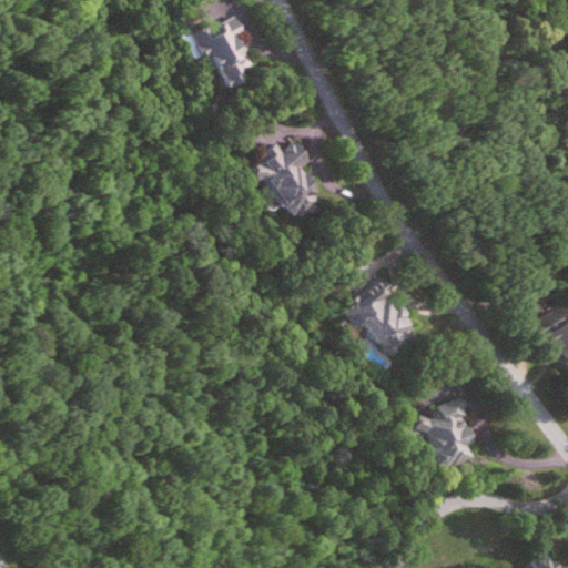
[(221,93),(247,80),(243,72),(252,68),(237,38),(245,34),(236,16),(203,32),(202,29),(192,33),(221,93)]
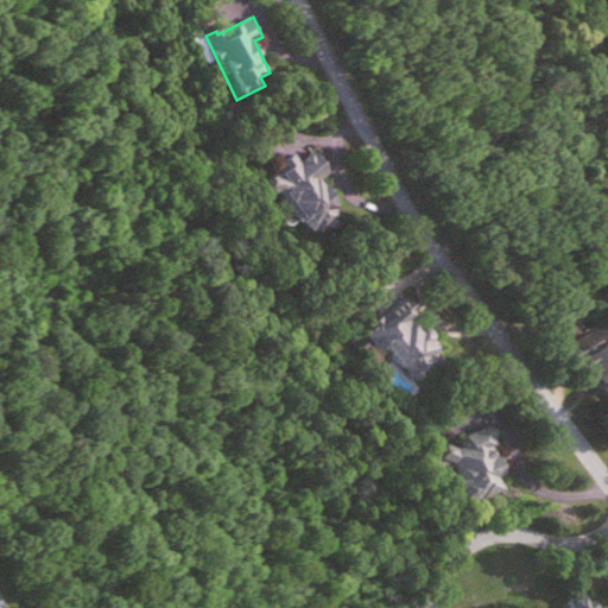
[(264,171),(285,223),(302,217),(308,233),(342,219),(323,173),(328,172),(318,149),(264,171)]
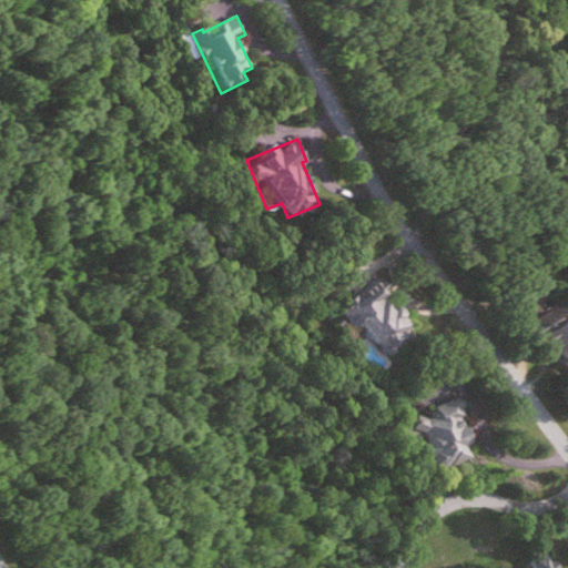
[(361,317),(381,353),(389,348),(394,356),(419,342),(385,280),(341,305),(351,323),(361,317)]
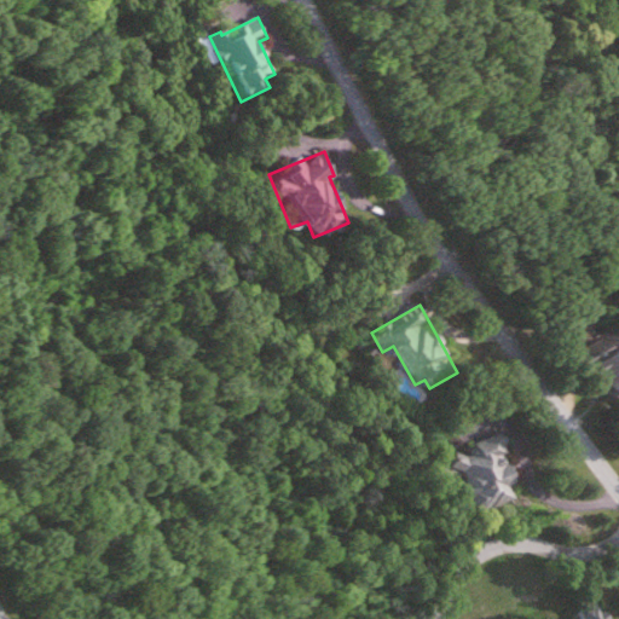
[(618,334),(608,343),(601,334),(580,351),(618,400),(618,334)]
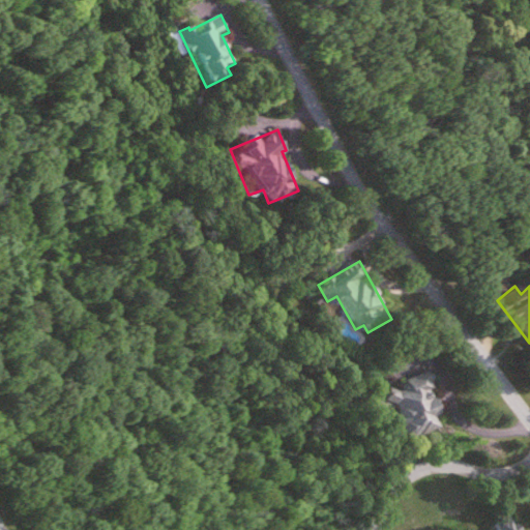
[(443,412),(432,372),(384,385),(389,403),(393,402),(404,437),(441,427),(438,413),(443,412)]
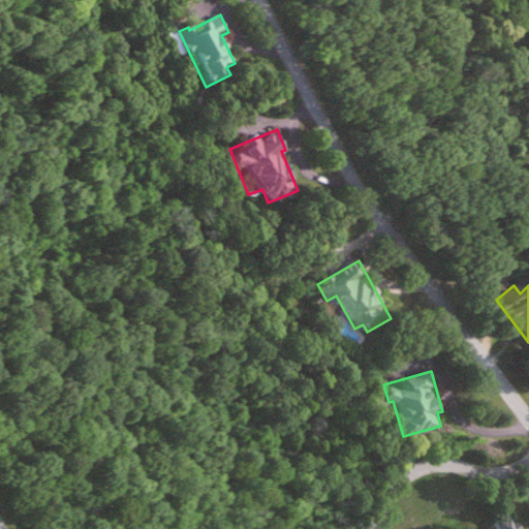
[(520,528),(508,512),(487,528),(520,528)]
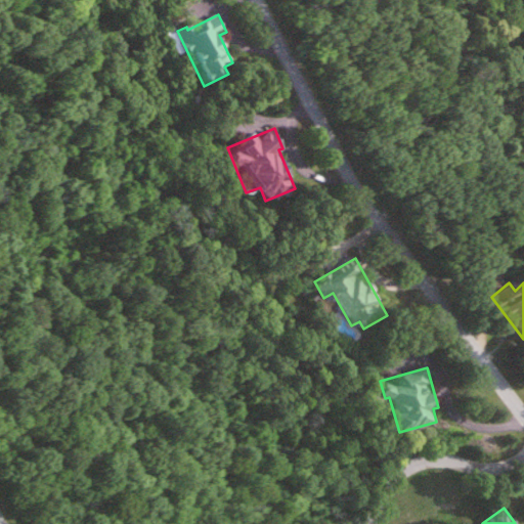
All buildings are outlined.
